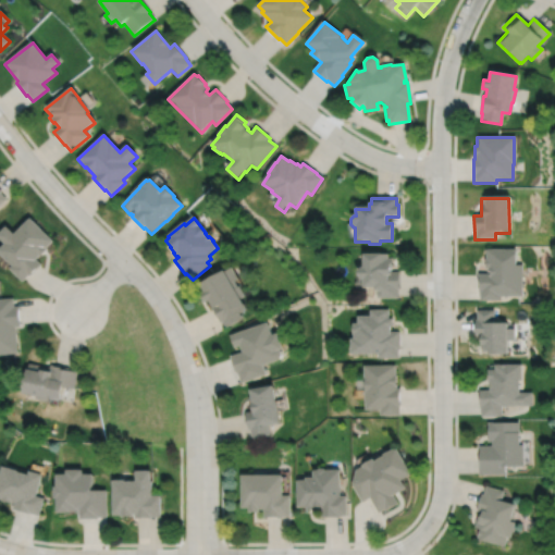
[(29,220),(13,236),(5,229),(0,233),(0,242),(3,245),(0,248),(0,257),(11,268),(9,270),(21,283),(27,276),(28,278),(40,266),(35,260),(39,257),(39,258),(47,250),(45,249),(52,243),(29,220)]
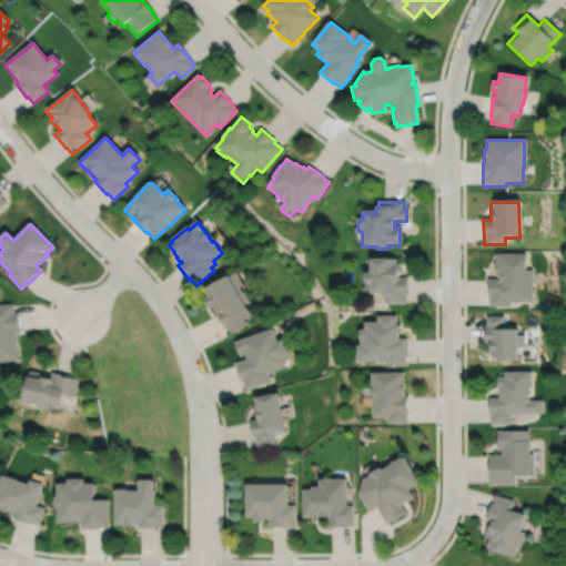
[(494,255),(494,265),(493,265),(493,275),(498,275),(498,281),(486,281),(486,299),(488,299),(488,309),(509,309),(509,304),(531,304),(531,272),(524,272),(524,255),(494,255)]
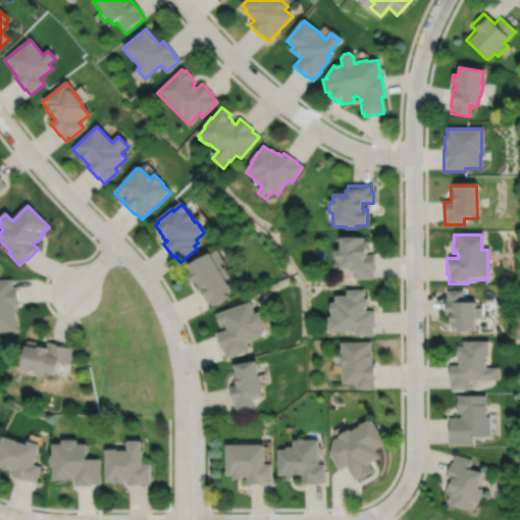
[(336,253),(340,253),(339,240),(362,240),(362,244),(367,244),(367,252),(365,252),(365,256),(373,256),(373,272),(371,272),(371,280),(352,281),(352,274),(350,274),(350,272),(340,272),(340,264),(336,264),(334,262),(334,257),(336,253)]
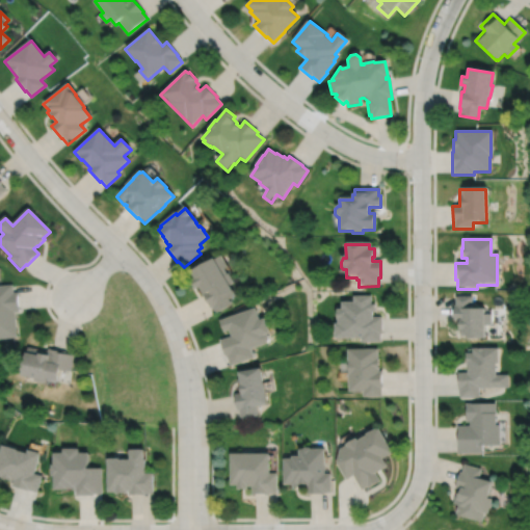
[(221,258),(192,274),(196,281),(192,283),(196,291),(201,289),(204,294),(202,295),(210,310),(212,309),(215,315),(231,306),(229,301),(235,297),(234,295),(234,294),(230,287),(234,285),(229,275),(228,276),(226,271),(229,269),(221,258)]
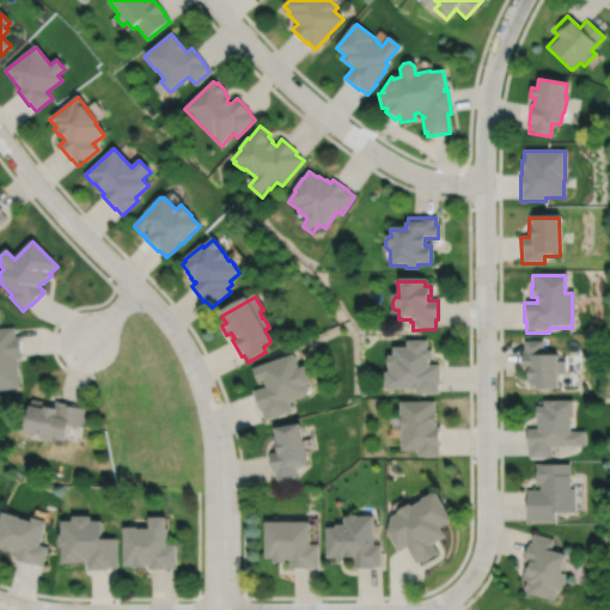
[(0,388),(18,386),(16,361),(20,360),(19,339),(14,339),(13,330),(0,331),(0,388)]
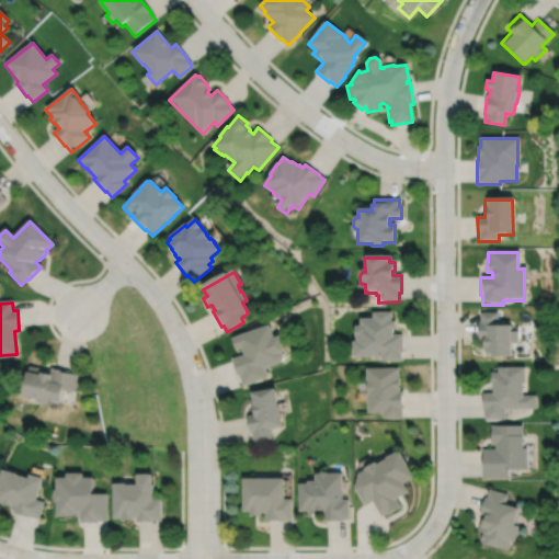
[(353,329),(352,329),(353,340),(353,343),(351,343),(351,360),(379,358),(379,363),(399,362),(399,354),(401,354),(401,335),(391,337),(391,331),(394,331),(394,323),(390,323),(389,314),(371,314),(371,320),(357,321),(357,329),(353,329)]
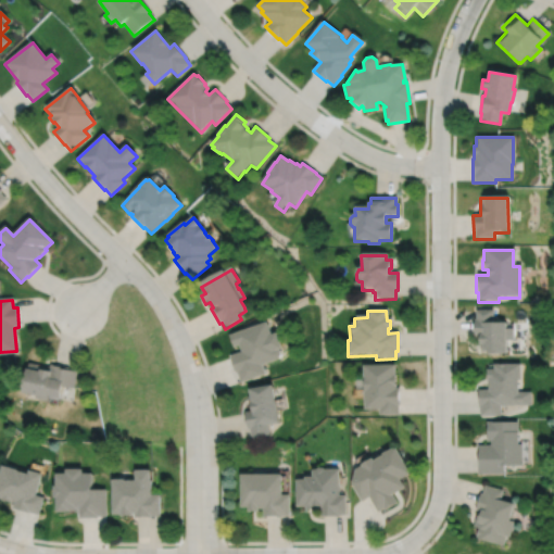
[(475,312),(475,320),(473,320),(473,338),(479,338),(479,352),(481,352),(481,353),(486,353),(486,356),(505,356),(505,341),(512,341),(512,330),(505,330),(505,325),(492,325),(492,312),(475,312)]
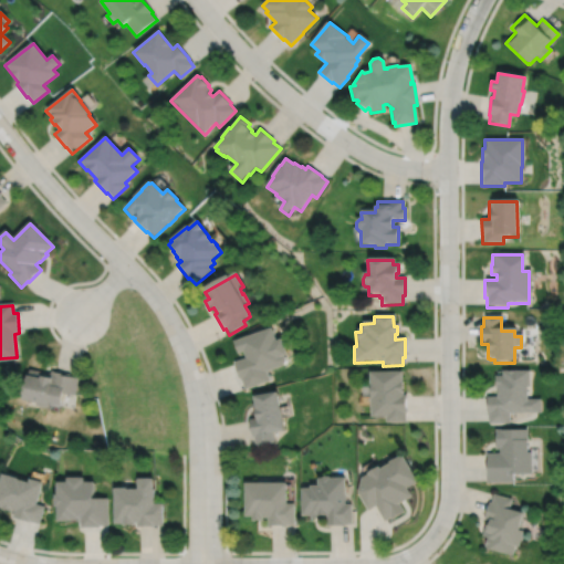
[(272,330),(235,344),(238,352),(243,350),(246,356),(235,361),(241,379),(244,388),(270,379),(267,369),(288,362),(284,353),(288,352),(284,342),(278,344),(272,330)]
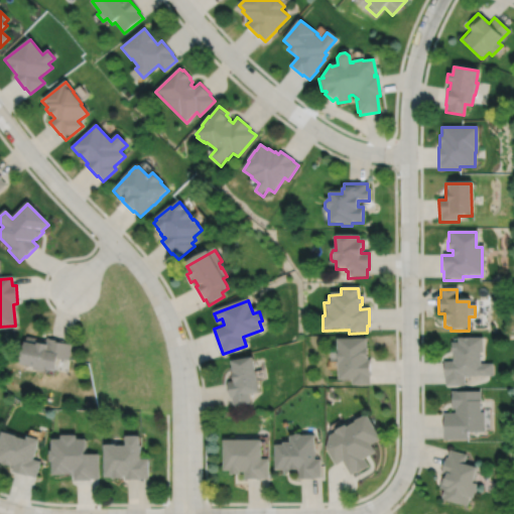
[(26,336),(25,340),(24,340),(20,361),(32,364),(31,368),(42,371),(43,366),(54,368),(56,358),(67,360),(71,343),(62,342),(62,341),(45,337),(45,340),(26,336)]
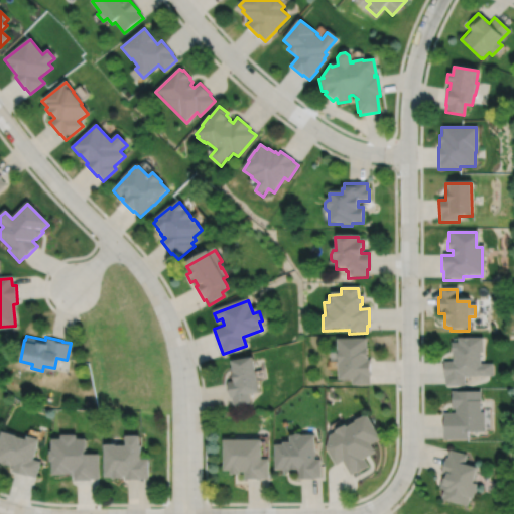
[(335,337),(336,378),(350,378),(350,384),(368,384),(368,375),(370,375),(369,359),(366,359),(366,347),(365,347),(365,337),(335,337)]
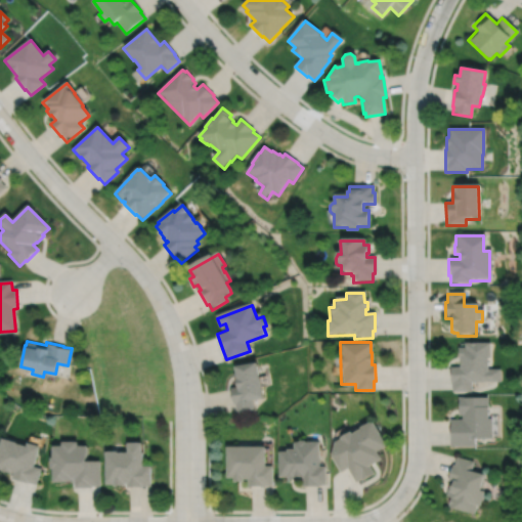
[(464,345),(464,346),(457,347),(457,357),(459,357),(459,365),(449,365),(449,382),(450,382),(450,391),(470,390),(470,381),(498,381),(498,368),(486,368),(486,356),(488,356),(488,345),(464,345)]
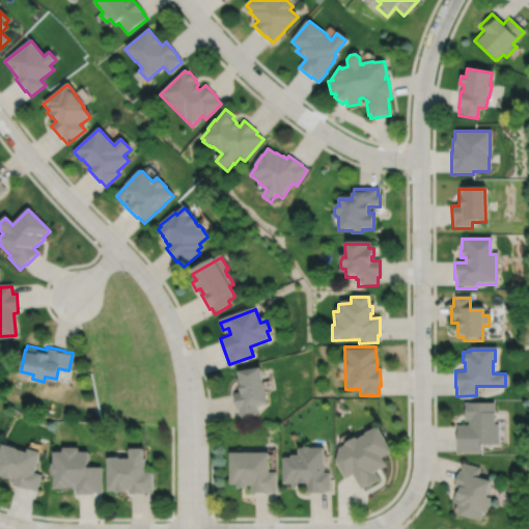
[(239,368),(243,391),(233,392),(235,409),(238,409),(239,417),(257,414),(255,405),(266,404),(266,400),(269,399),(262,364),(239,368)]
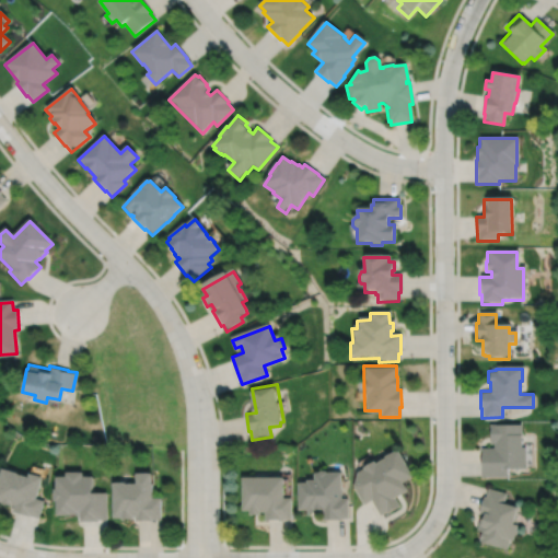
[(488,423),(488,443),(492,443),(492,448),(480,448),(480,476),(507,476),(507,467),(523,467),(523,446),(520,446),(520,423),(488,423)]
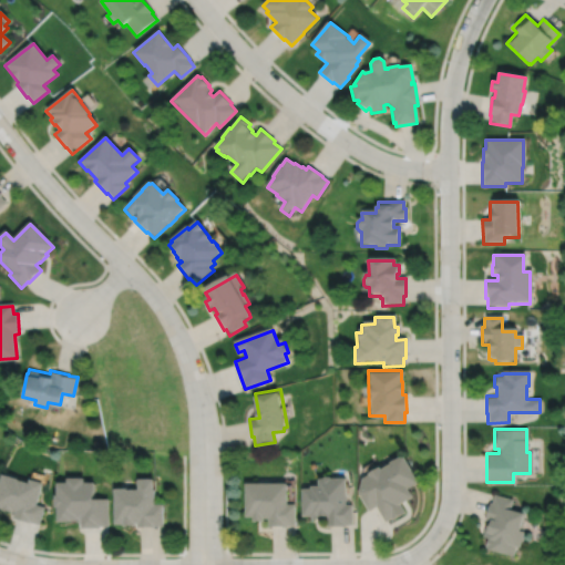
[(361,476),(368,473),(367,471),(378,465),(379,468),(389,462),(388,461),(401,453),(418,481),(407,488),(411,495),(399,503),(404,512),(391,519),(390,517),(384,521),(376,505),(368,510),(357,492),(361,476)]
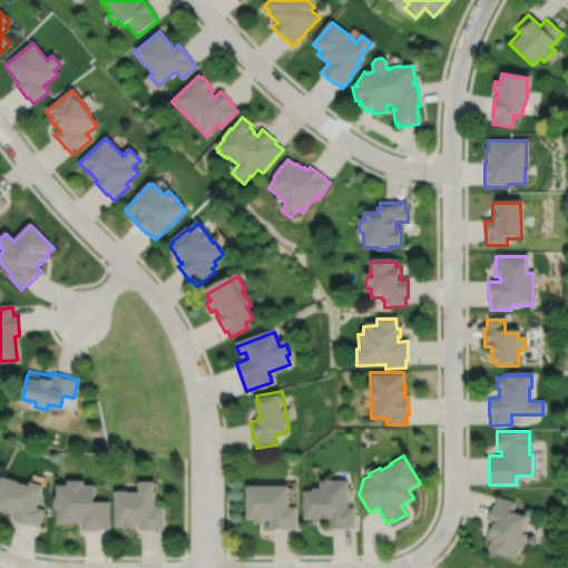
[(1,476),(0,479),(0,510),(0,511),(11,515),(11,513),(13,515),(12,520),(29,526),(30,525),(38,528),(43,510),(35,507),(41,485),(28,480),(27,485),(17,481),(17,480),(1,476)]
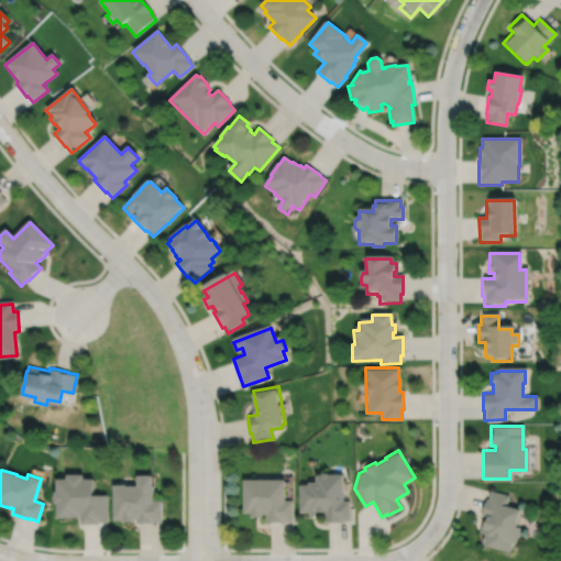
[(321,474),(317,474),(317,482),(309,482),(309,484),(299,484),(299,513),(309,513),(309,515),(318,515),(318,512),(325,512),(325,523),(341,523),(341,520),(349,520),(348,501),(341,501),(341,473),(329,474),(328,472),(323,472),(321,474)]
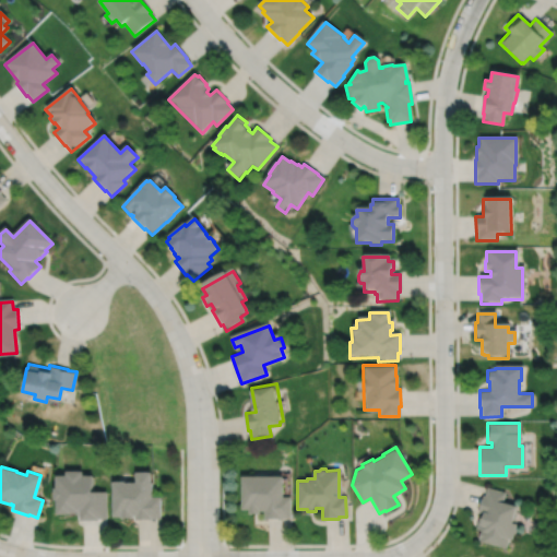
[(55,474),(55,486),(52,486),(52,499),(56,499),(56,513),(69,513),(78,513),(78,511),(79,511),(79,521),(97,520),(97,519),(105,519),(105,492),(92,492),(92,475),(82,475),(82,470),(66,470),(66,474),(55,474)]
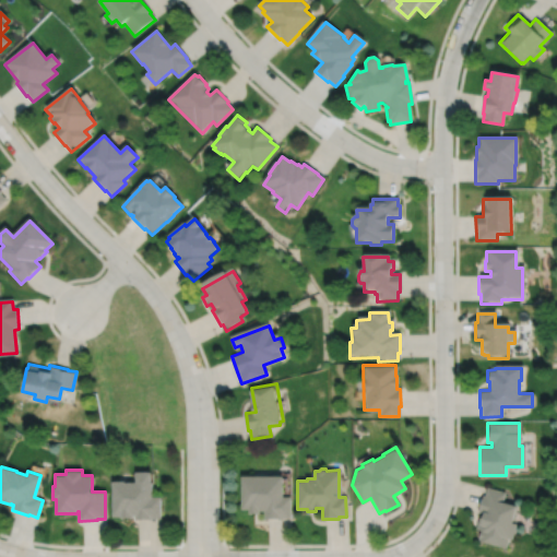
[(111,481),(111,517),(120,517),(120,518),(132,518),(132,516),(134,516),(134,520),(152,520),(152,519),(160,519),(160,497),(152,497),(152,483),(151,483),(151,472),(135,472),(135,482),(125,482),(125,481),(111,481)]
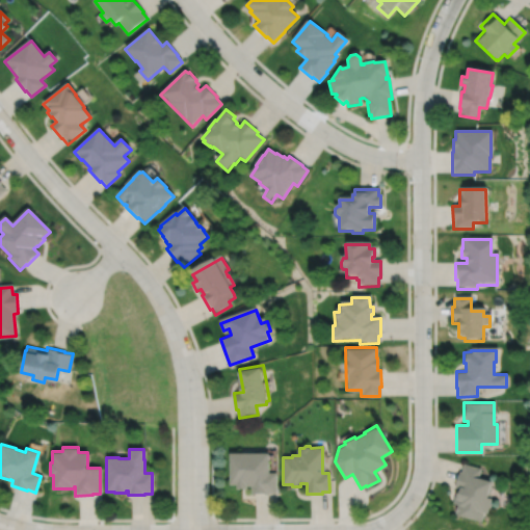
[(231,452),(230,484),(237,484),(237,488),(246,488),(246,486),(252,486),(252,495),(268,495),(268,493),(276,493),(276,473),(269,472),(269,452),(231,452)]
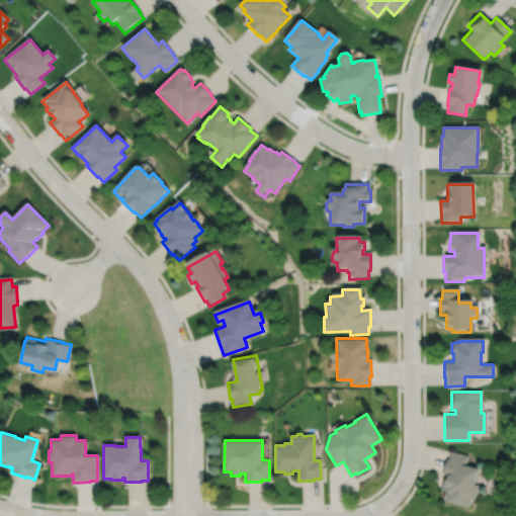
[(450,451),(448,459),(446,458),(441,475),(443,476),(439,490),(443,491),(441,500),(467,507),(469,498),(474,500),(475,495),(476,495),(478,490),(477,490),(478,485),(474,484),(478,468),(464,464),(466,456),(450,451)]
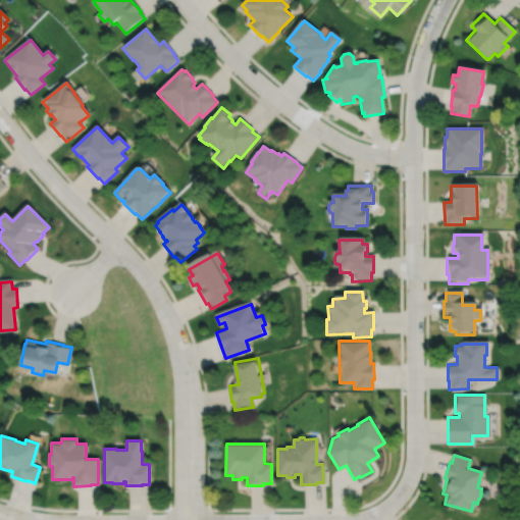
All buildings are outlined.
